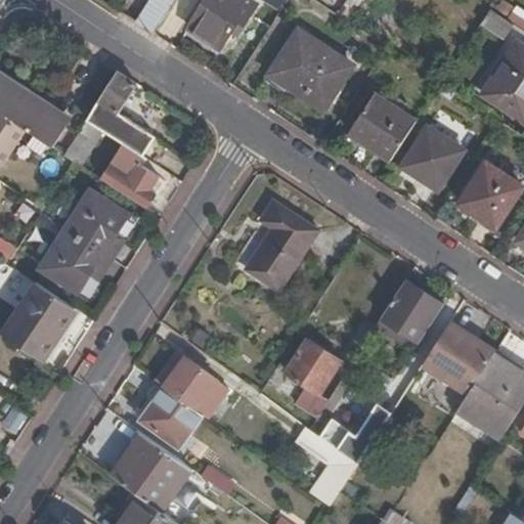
[(180,0),(157,0),(139,26),(156,36),(180,0)]
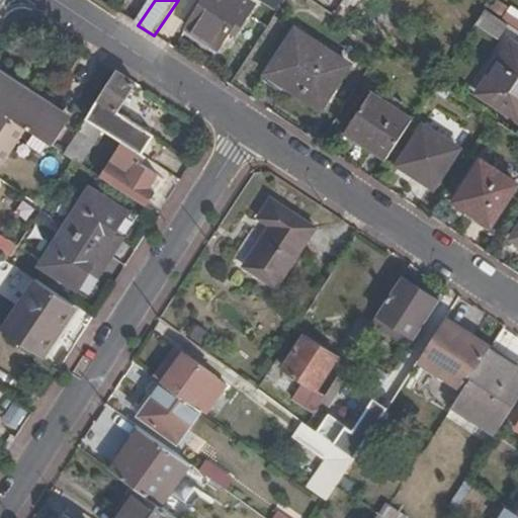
[(235,36),(254,7),(243,0),(206,0),(188,28),(221,49),(231,34),(235,36)]
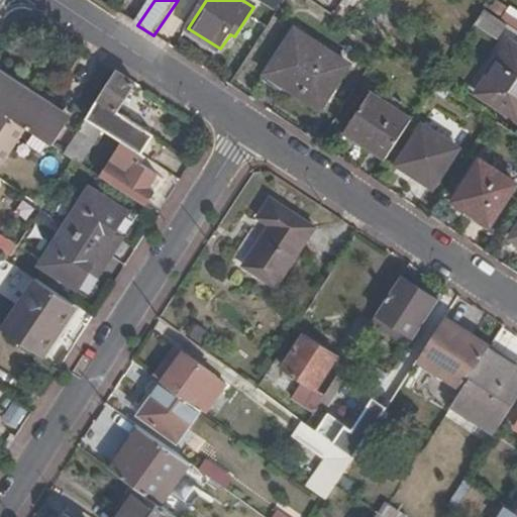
[(281,9),(285,0),(262,0),(262,1),(281,9)]
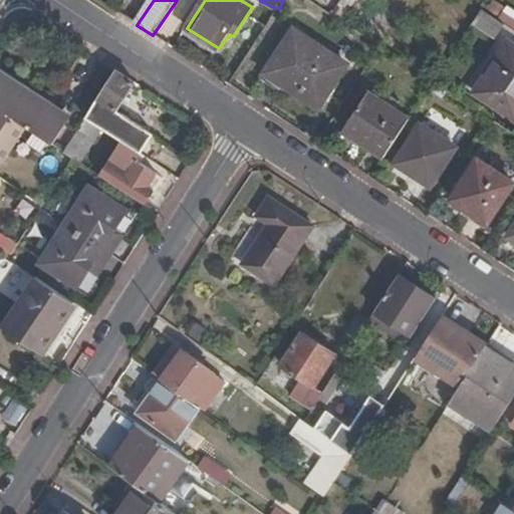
[(506,25),(483,10),(473,25),(496,40),(506,25)]
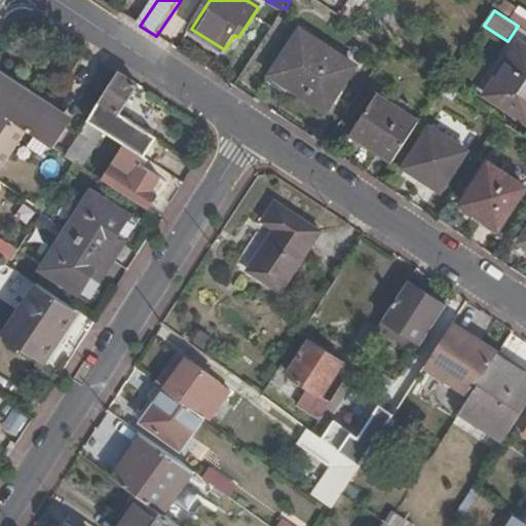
[(326,110),(353,70),(300,34),(269,80),(288,92),(293,86),(326,110)]
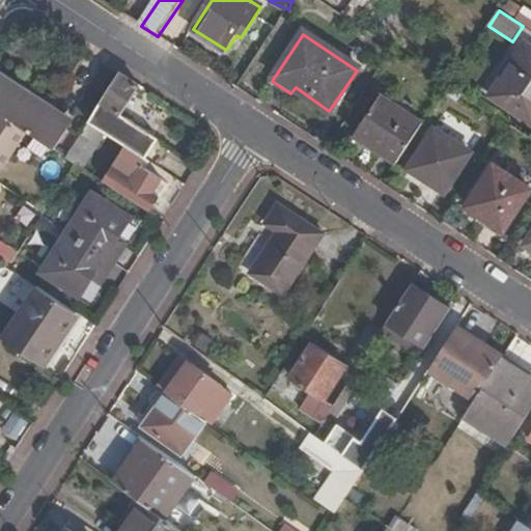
[(530,46),(526,43),(494,95),(530,118),(530,46)]
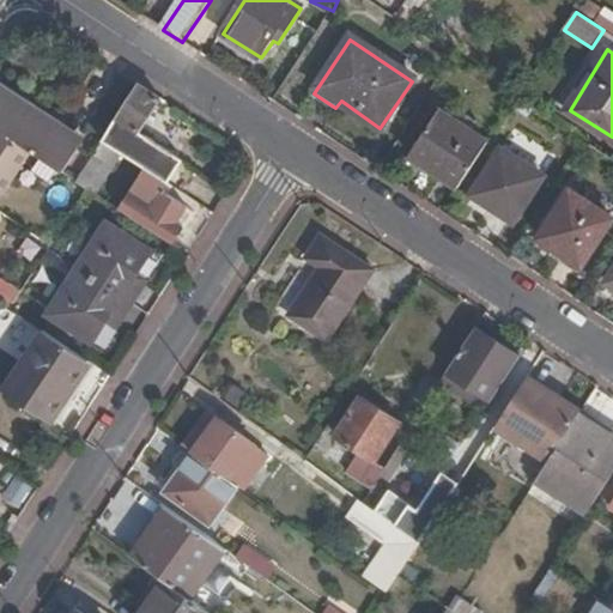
[(162,101),(138,85),(99,143),(121,157),(143,171),(165,186),(182,161),(140,134),(162,101)]
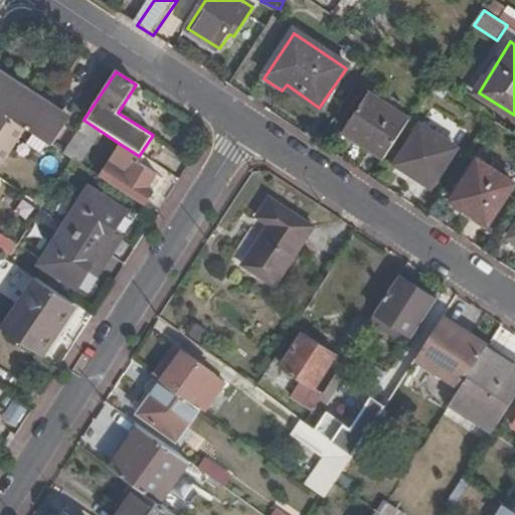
[(0,111),(26,129),(51,146),(68,120),(0,74),(0,111)]
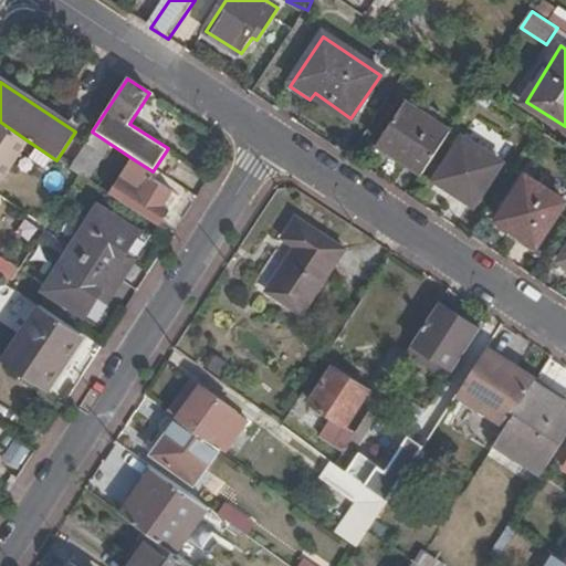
[(449,135),(406,106),(380,145),(411,166),(423,174),(449,135)]
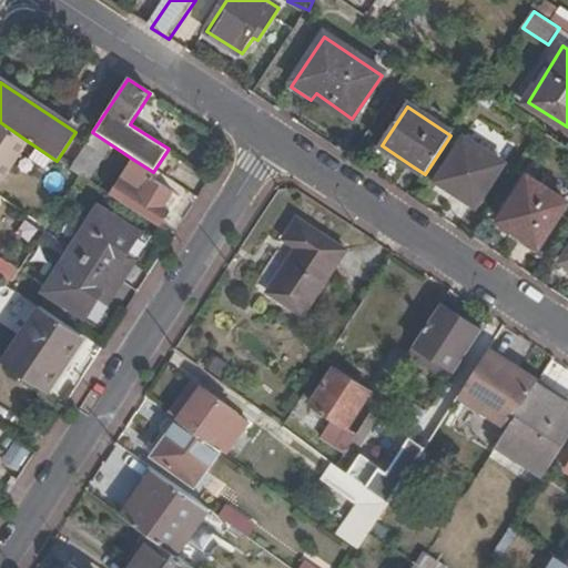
[(0,122),(0,180),(3,182),(29,142),(0,122)]
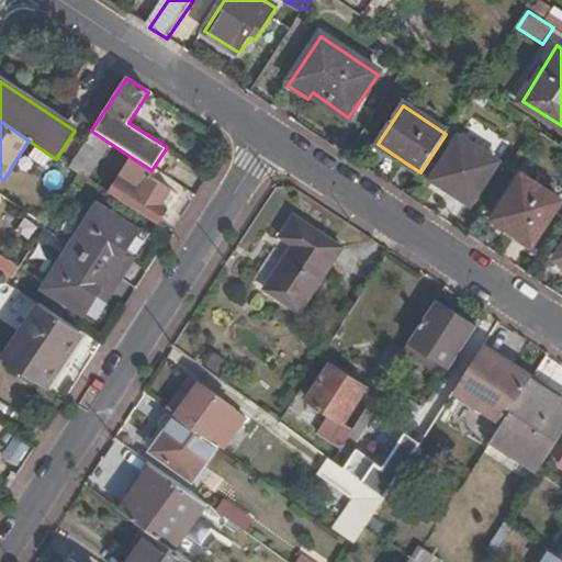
[(111,144),(91,131),(69,168),(74,171),(88,180),(111,144)]
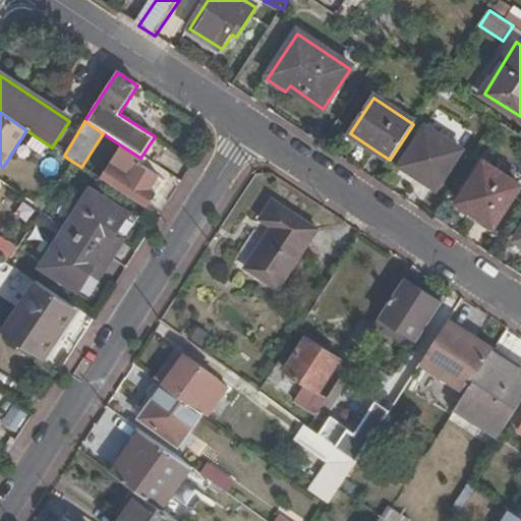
[(437,188),(461,152),(425,127),(401,165),(437,188)]
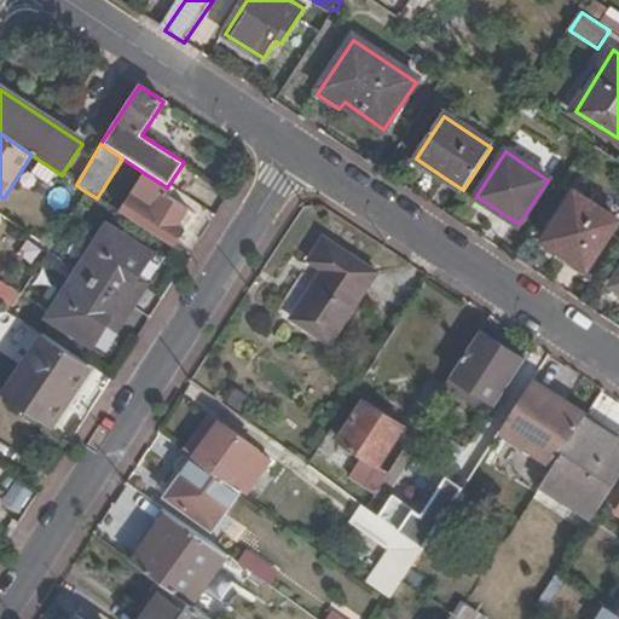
[(416,158),(411,165),(445,187),(450,181),(416,158)]
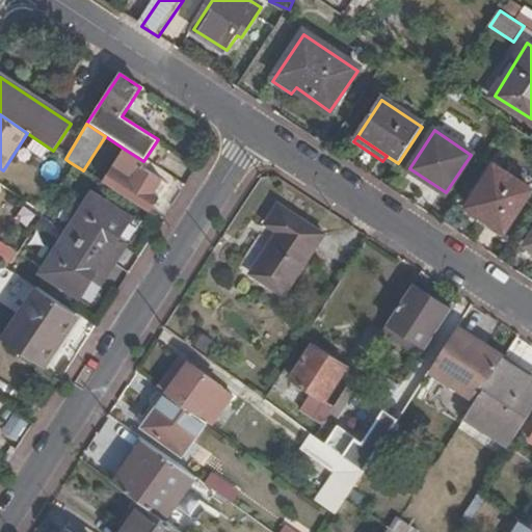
[(112,166),(123,174),(112,190),(148,213),(157,198),(152,194),(160,181),(139,167),(143,161),(124,149),(112,166)]
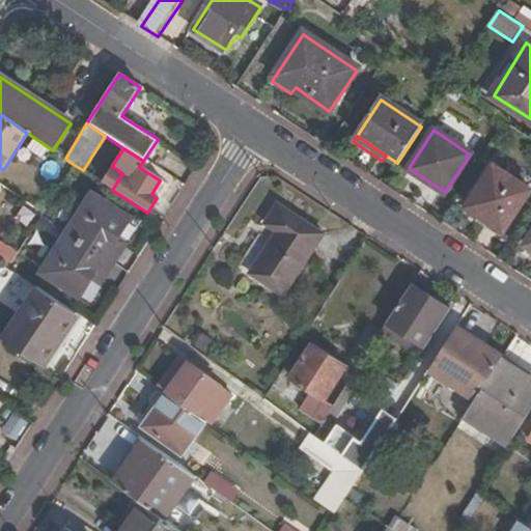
[(112,166),(102,183),(112,190),(122,173),(112,166)]
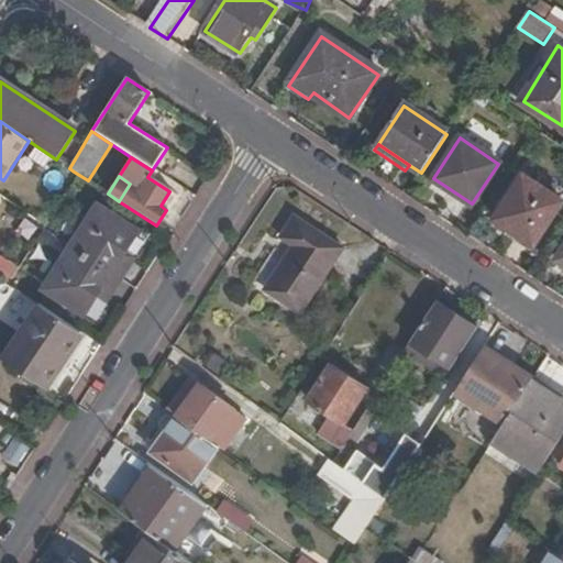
[(536,246),(562,203),(523,178),(496,221),(536,246)]
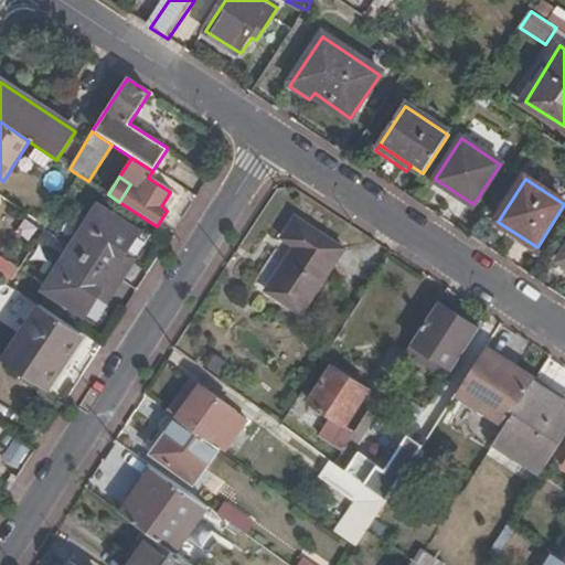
[(134,232),(95,208),(42,292),(81,317),(96,292),(102,297),(125,262),(118,257),(134,232)]
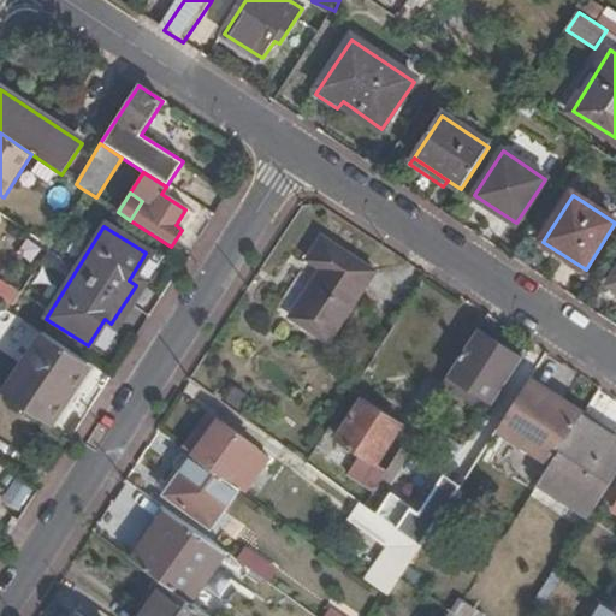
[(323,267),(291,313),(330,339),(377,271),(325,236),(309,258),(323,267)]
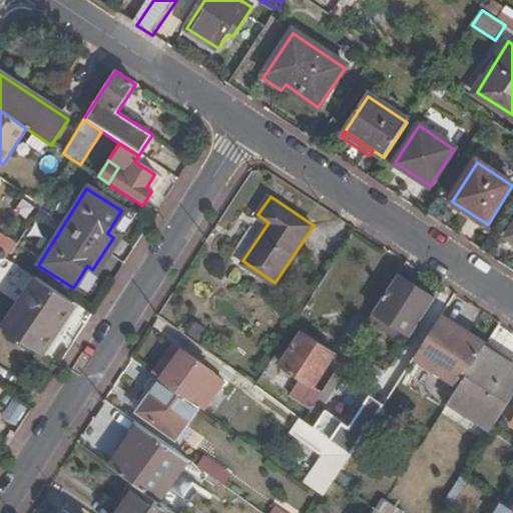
[(0,248),(10,255),(18,240),(0,229),(0,248)]
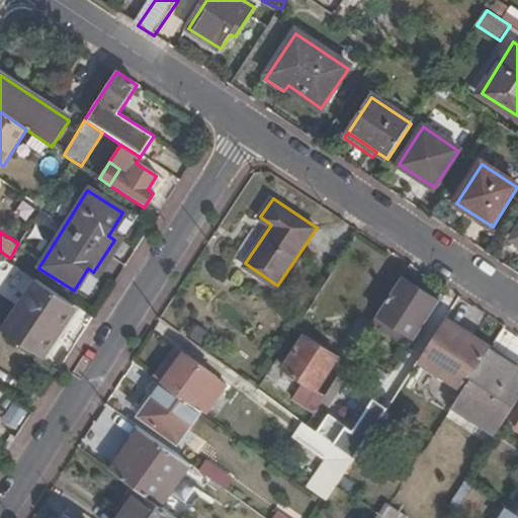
[(75,308),(29,278),(0,322),(0,331),(40,358),(75,308)]
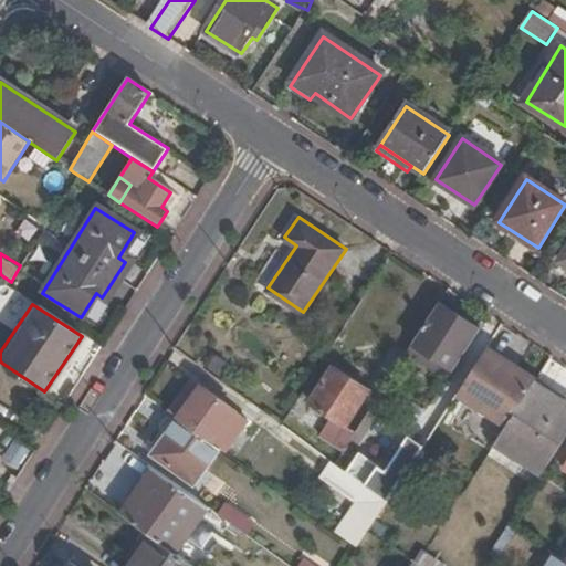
[(441,306),(419,341),(432,349),(435,346),(447,354),(454,343),(467,350),(479,331),(441,306)]
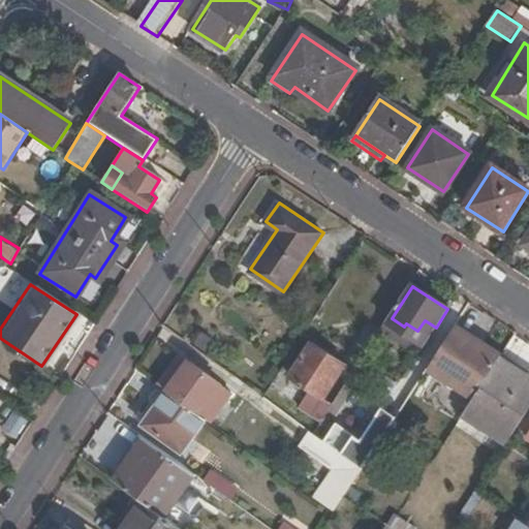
[(404,327),(401,332),(424,347),(436,328),(425,320),(417,331),(406,323),(404,327)]
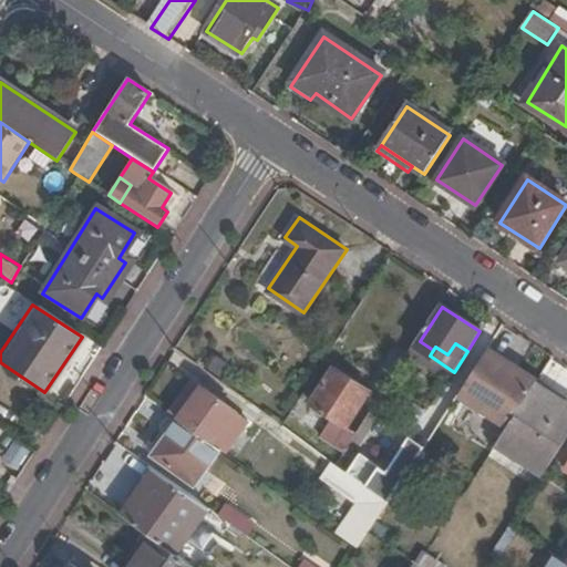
[(538,381),(487,349),(460,392),(511,424),(534,388),(538,381)]
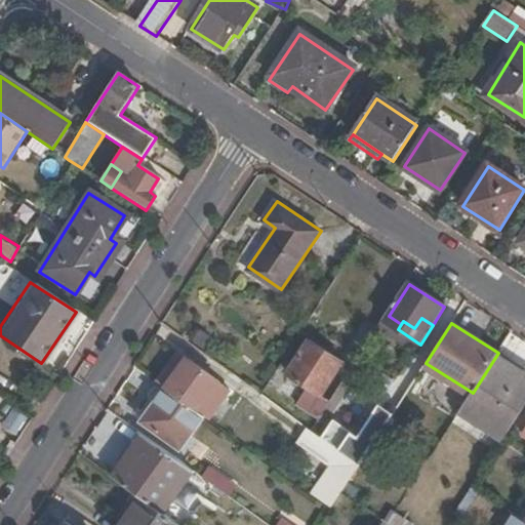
[(379,344),(372,338),(353,368),(355,370),(361,373),(379,344)]
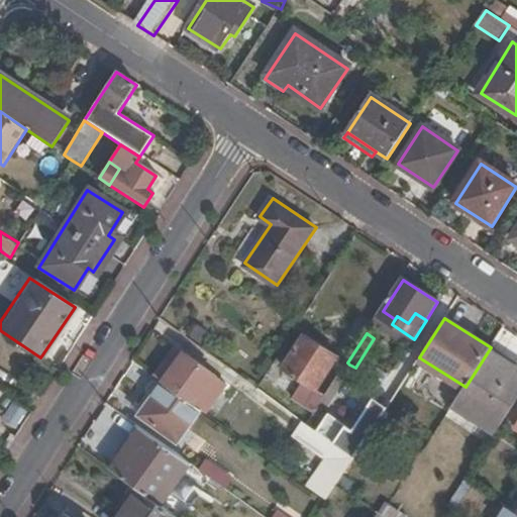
[(300,379),(284,403),(309,421),(324,398),(347,363),(307,336),(286,370),(300,379)]
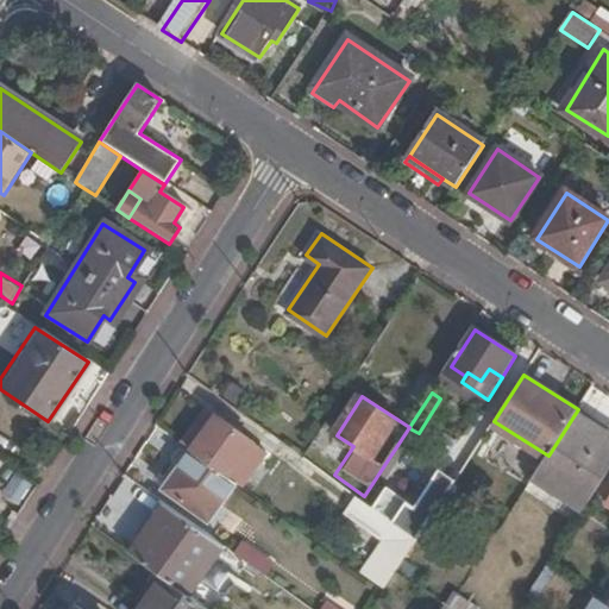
[(217,414),(206,407),(181,443),(184,445),(192,450),(217,414)]
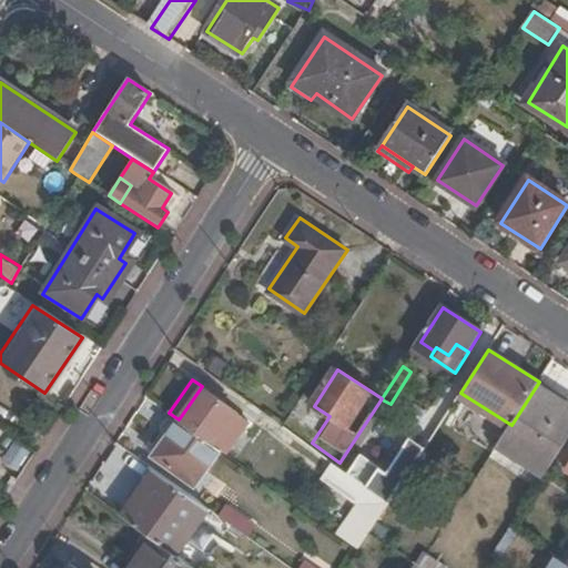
[(543,381),(536,389),(563,407),(564,405),(567,398),(543,381)]
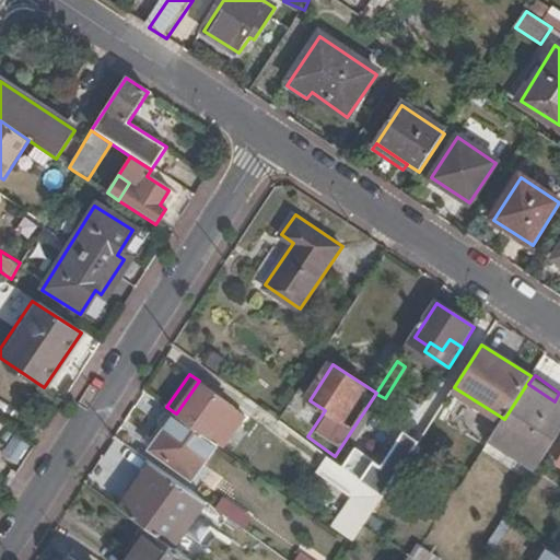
[(247,416),(199,381),(176,413),(218,443),(224,448),(247,416)]
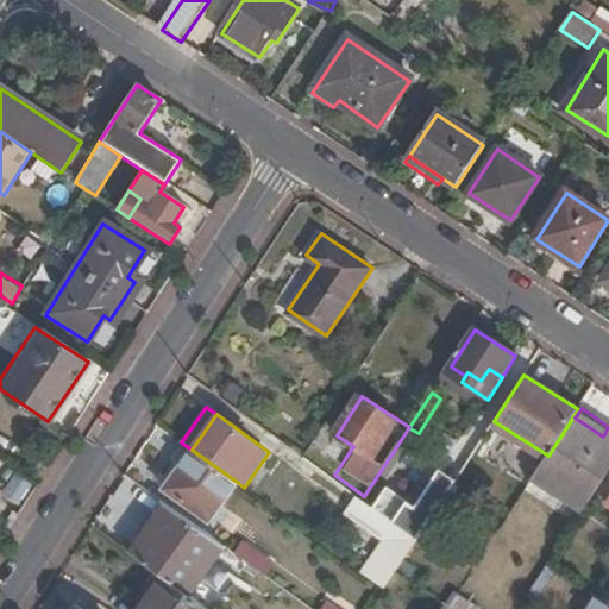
[(575,418),(573,416),(548,456),(537,473),(585,507),(608,469),(608,437),(604,434),(603,437),(575,418)]
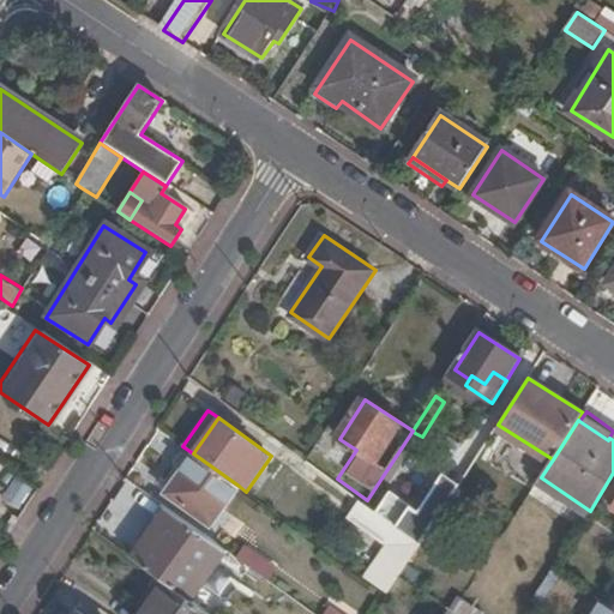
[(415,433),(413,431),(385,473),(395,480),(422,437),(415,433)]
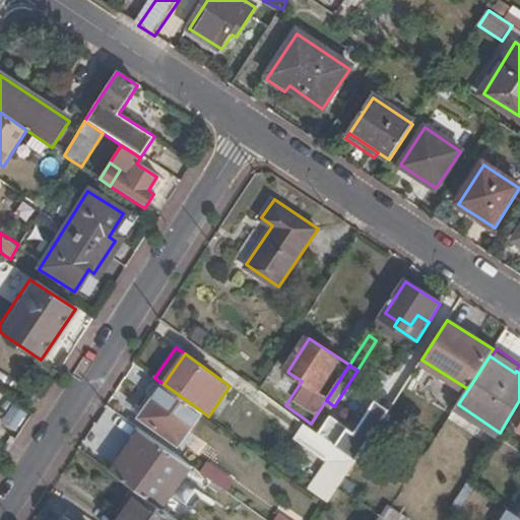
[(142,416),(180,443),(202,411),(164,384),(157,380),(147,394),(154,399),(142,416)]
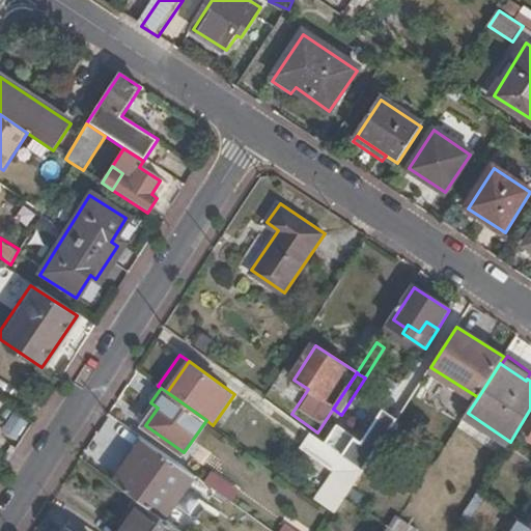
[(0,421),(1,423),(11,410),(0,401),(0,421)]
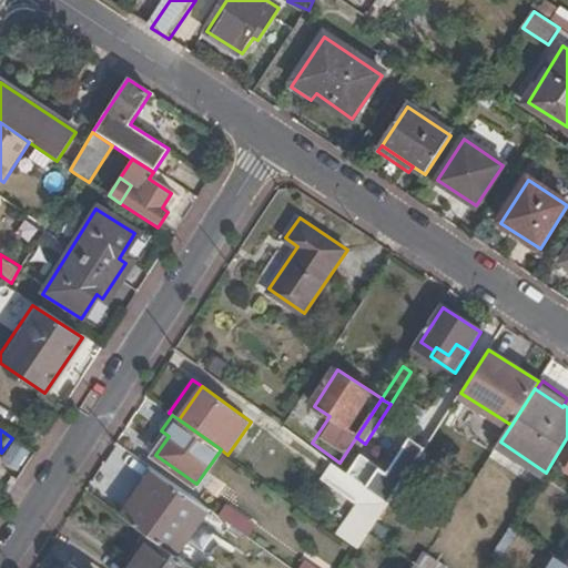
[(359,464),(374,474),(393,444),(378,434),(359,464)]
